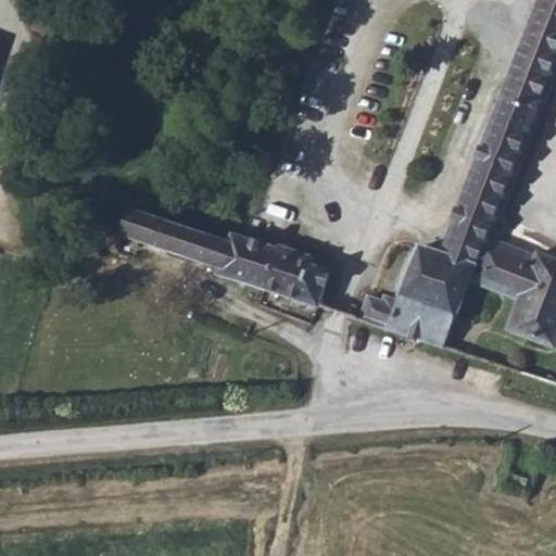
[(555,0),(534,0),(440,251),(414,242),(391,315),(367,307),(362,323),(444,350),(468,279),(516,297),(506,325),(554,344),(555,338),(555,255),(535,249),(523,277),(476,260),(555,52),(555,0)]
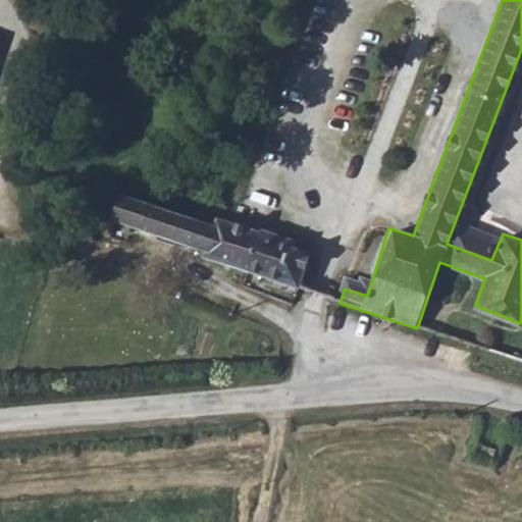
[(103,217),(101,224),(97,233),(135,247),(140,230),(207,254),(216,227),(128,197),(119,223),(103,217)]
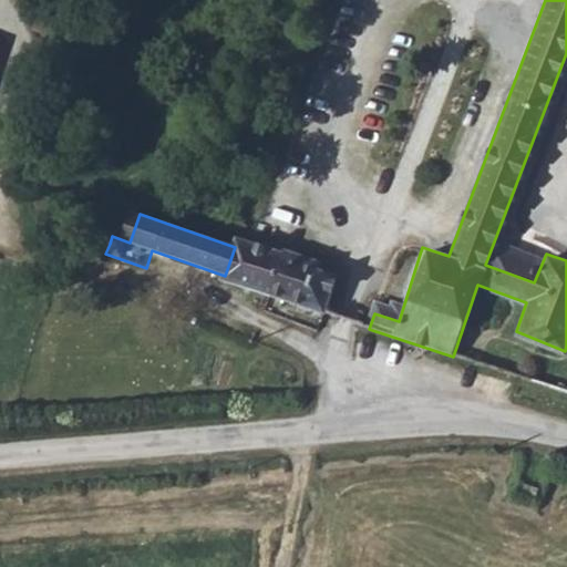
[(235,247),(225,276),(223,279),(277,298),(290,263),(291,258),(237,239),(235,247)]
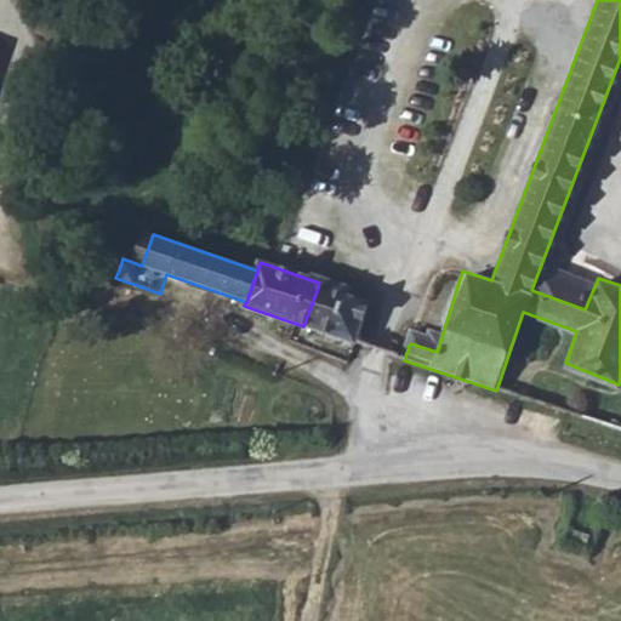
[(318,288),(303,326),(355,346),(370,306),(318,288)]
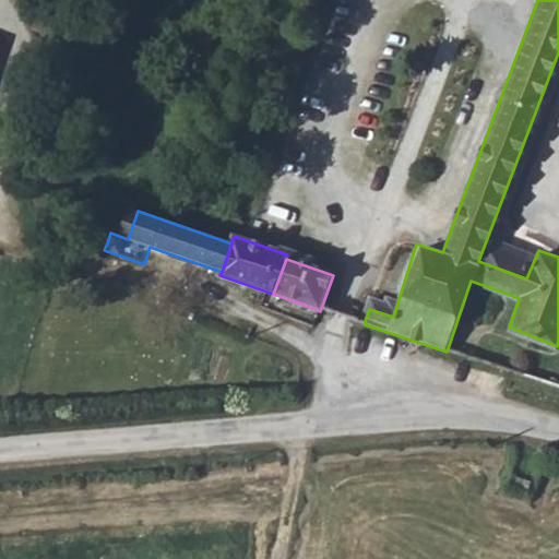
[(532,485),(512,477),(509,487),(528,495),(532,485)]
